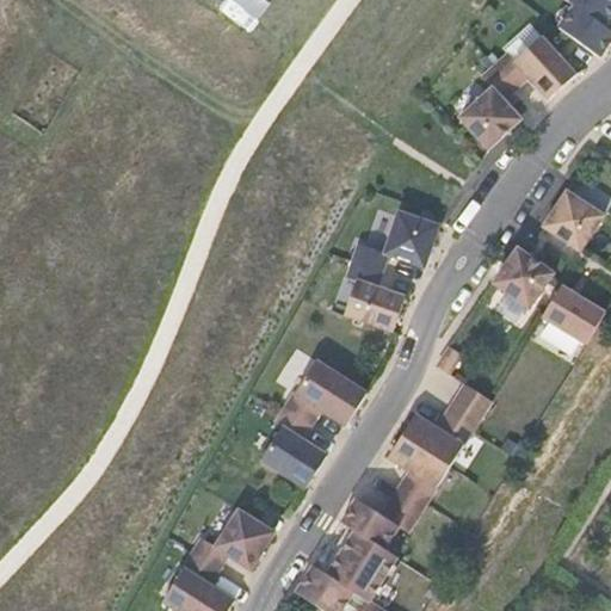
[(610,0),(566,0),(574,6),(559,28),(600,59),(610,43),(610,31),(603,26),(610,13),(610,0)]
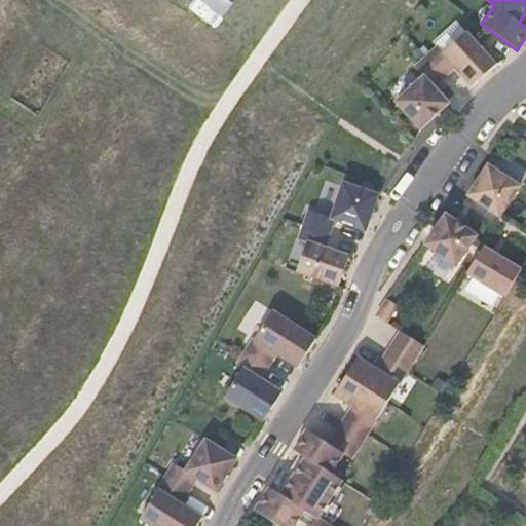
[(426,57),(444,77),(455,67),(473,86),(496,65),(466,32),(443,52),(438,46),(426,57)]
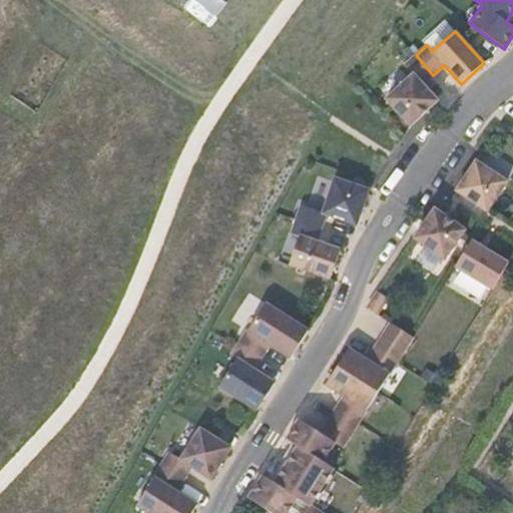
[(413,75),(386,99),(410,125),(437,100),(423,84),(433,75),(416,55),(404,65),(413,75)]
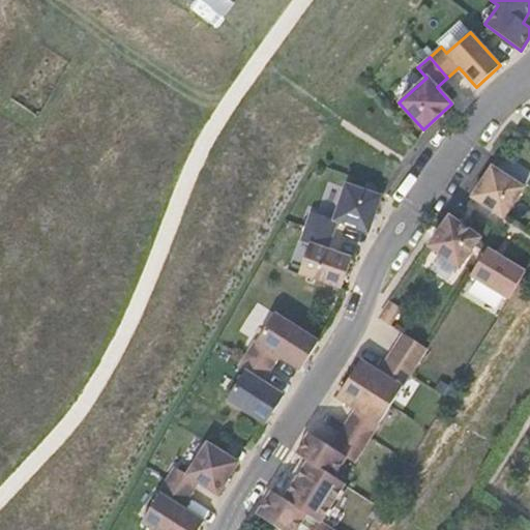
[(492,167),(471,197),(503,218),(524,187),(492,167)]
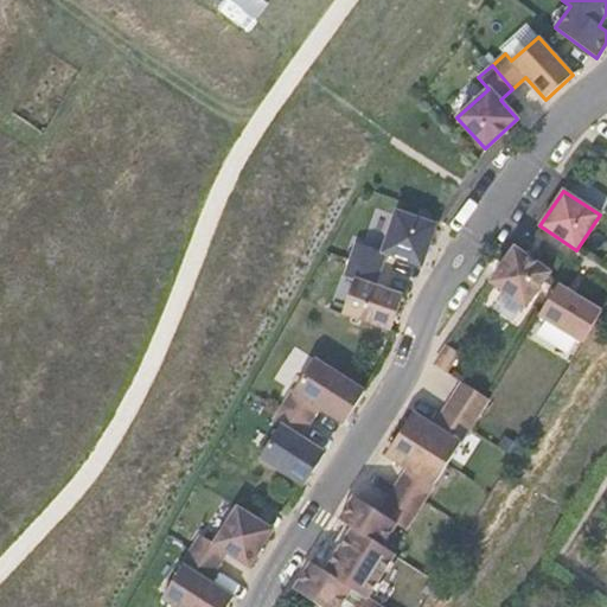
[(356,243),(350,260),(379,269),(385,254),(422,266),(436,224),(396,211),(382,251),(356,243)]
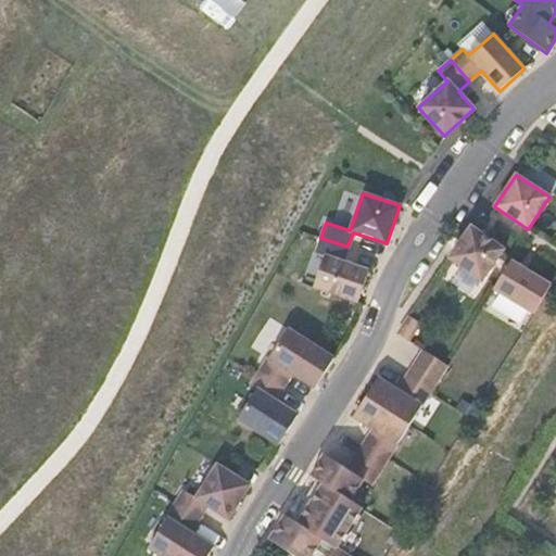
[(471,226),(449,257),(482,281),(504,250),(471,226)]
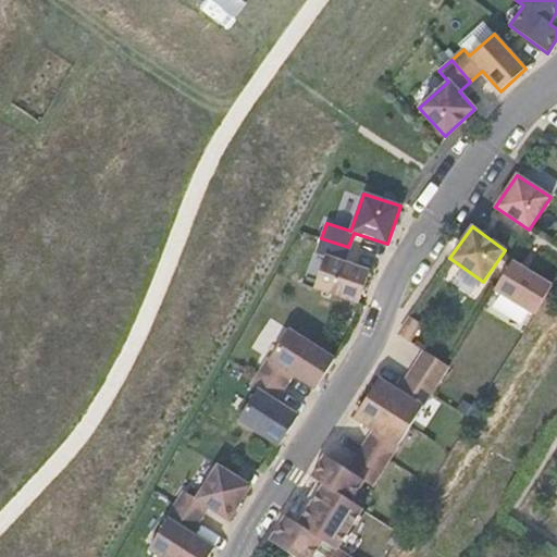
[(325,256),(314,287),(358,302),(370,271),(344,262),(348,247),(321,238),(317,252),(325,256)]
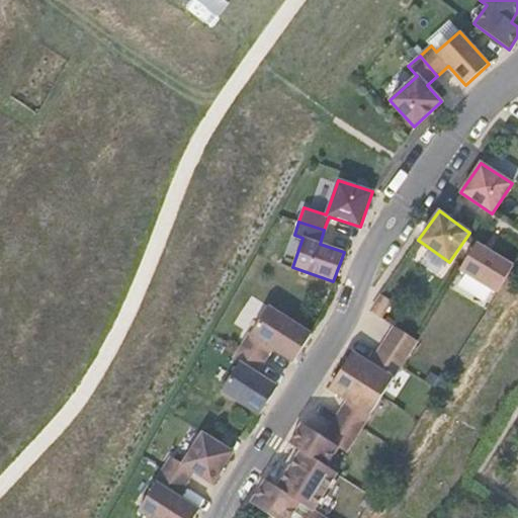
[(476,243),(460,269),(497,292),(513,266),(476,243)]
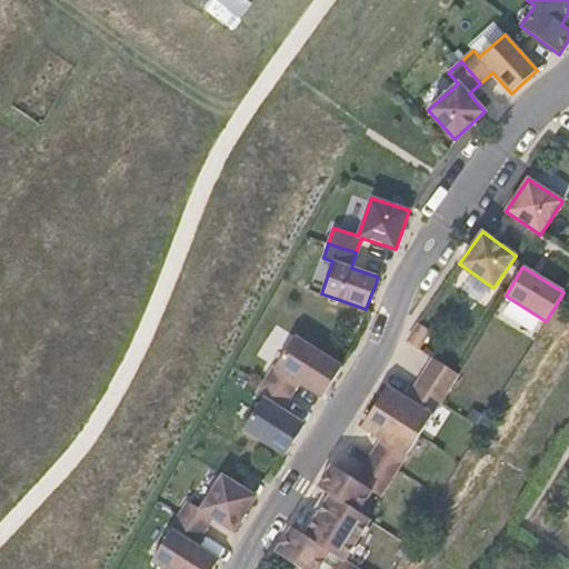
[(418,349),(429,331),(419,325),(408,342),(418,349)]
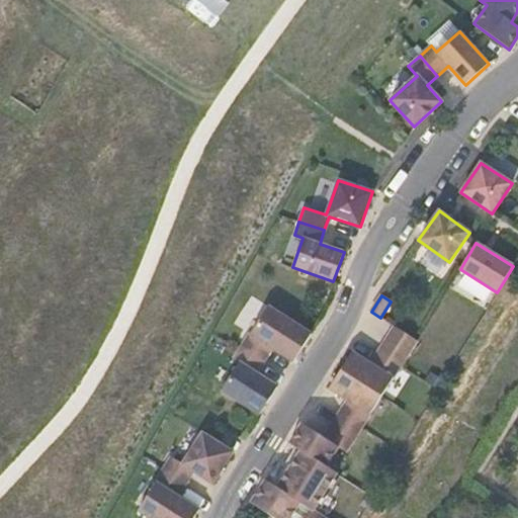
[(250,333),(242,346),(264,360),(272,348),(293,362),(312,333),(268,306),(250,334),(250,333)]
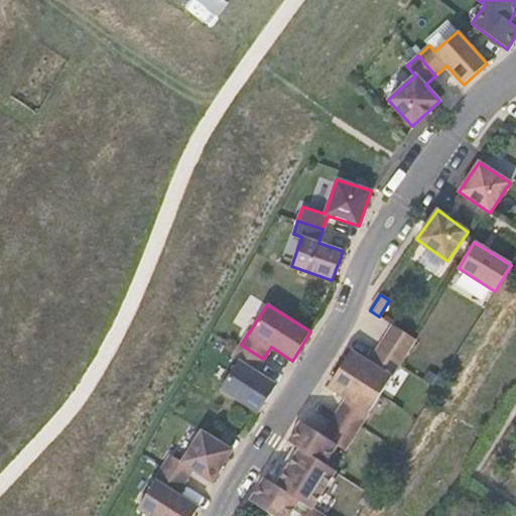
[(393,325),(377,350),(399,364),(415,339),(393,325)]
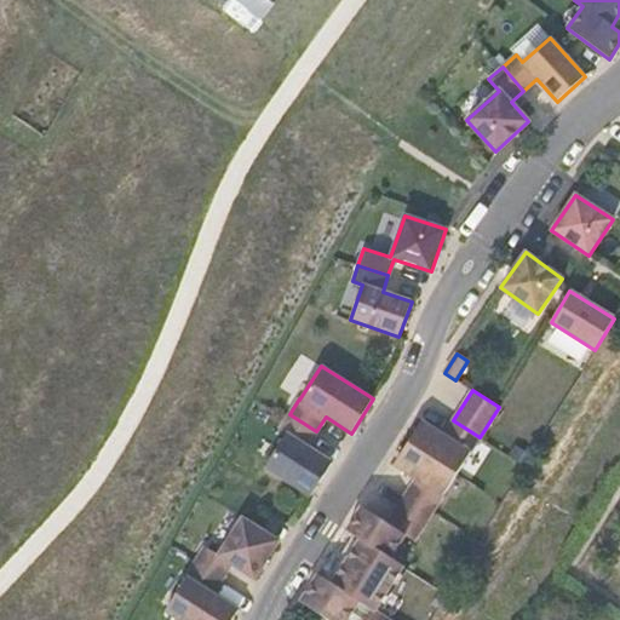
[(316,431),(290,414),(275,437),(281,441),(265,466),(311,495),(332,463),(306,446),(316,431)]
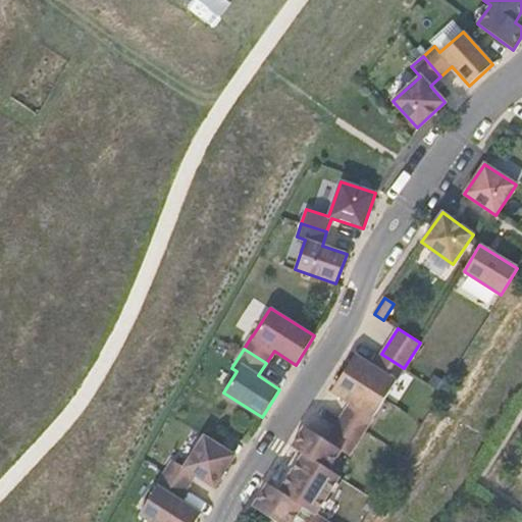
[(355,355),(344,373),(384,400),(404,368),(381,354),(373,366),(355,355)]
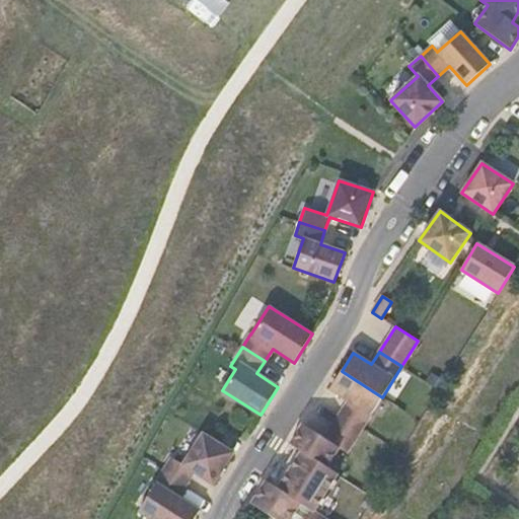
[(348,400),(340,414),(362,428),(382,397),(342,371),(329,389),(348,400)]
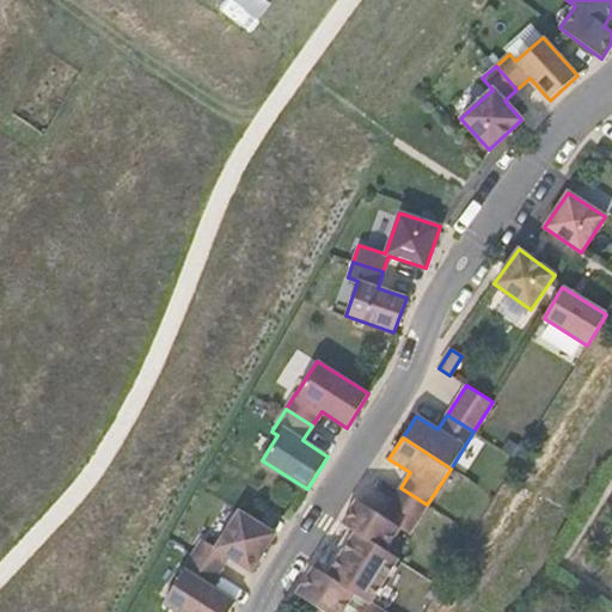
[(314,567),(297,594),(324,611),(384,611),(369,603),(398,558),(385,550),(399,527),(409,533),(427,505),(401,488),(381,516),(356,501),(342,524),(356,533),(328,576),(314,567)]
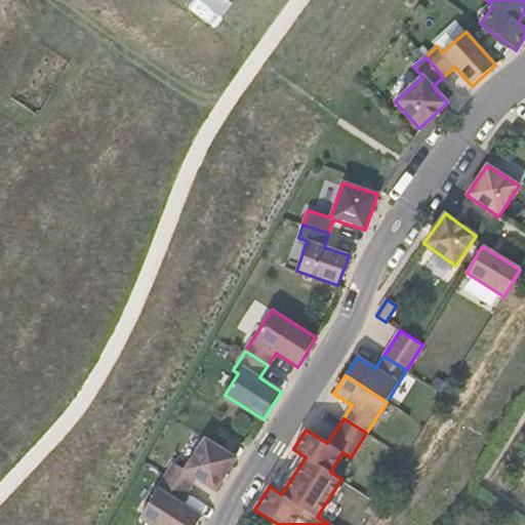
[(173,462),(165,475),(188,490),(196,478),(215,489),(235,457),(205,438),(185,470),(173,462)]
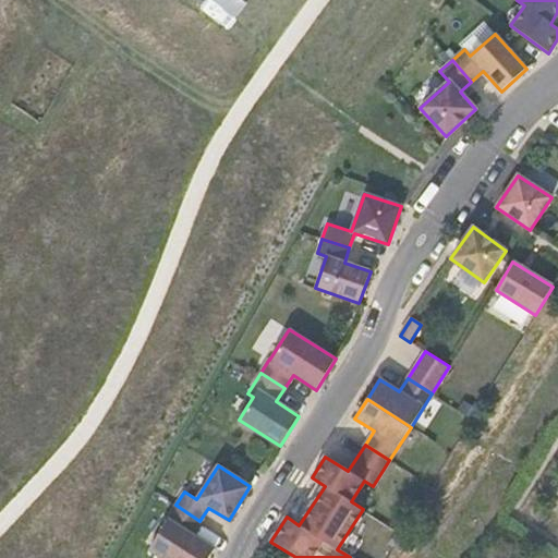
[(199,521),(176,505),(167,519),(168,520),(149,549),(161,557),(208,557),(215,549),(192,534),(199,521)]
